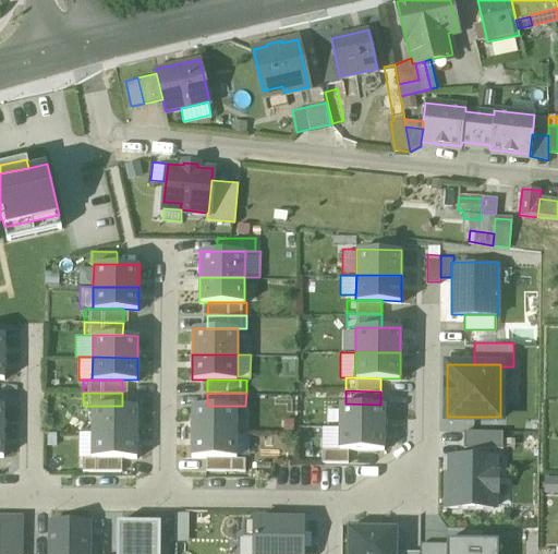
[(339,426),(384,426),(385,405),(380,405),(346,404),(339,404),(339,426)]
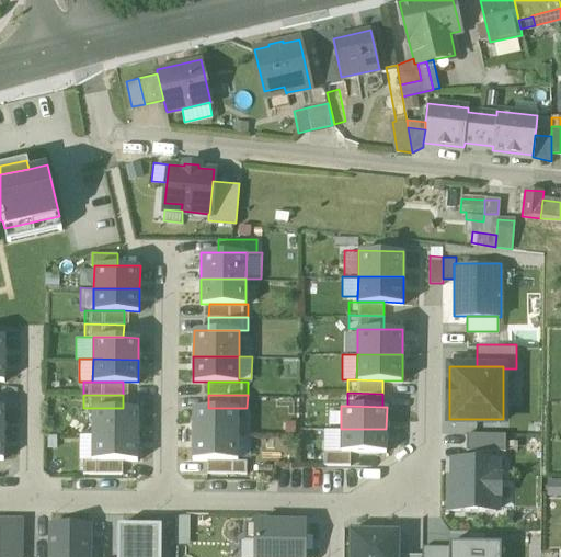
[(92,408),(92,434),(138,434),(138,409),(123,408),(92,408)]
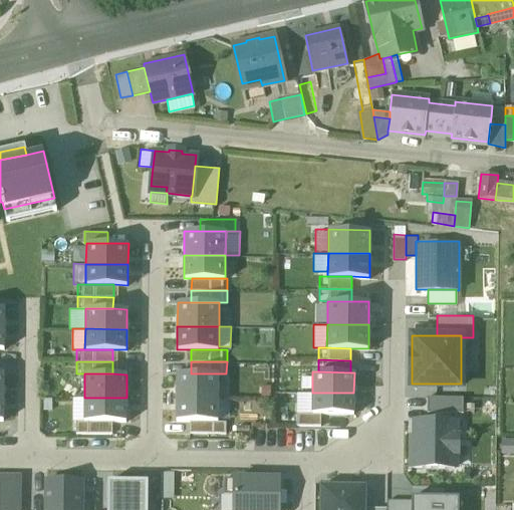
[(218,398),(218,373),(191,373),(177,373),(177,397),(218,398)]
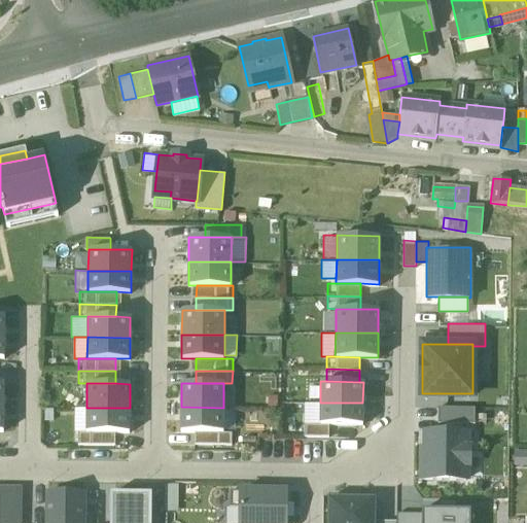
[(320,423),(320,403),(305,403),(306,423),(320,423)]
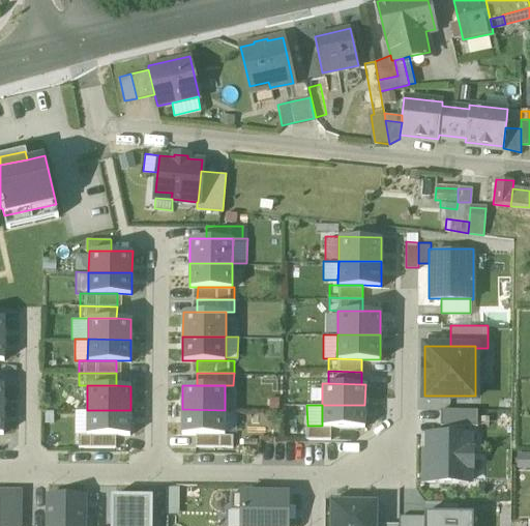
[(322,426),(330,426),(364,427),(364,405),(322,405),(322,426)]
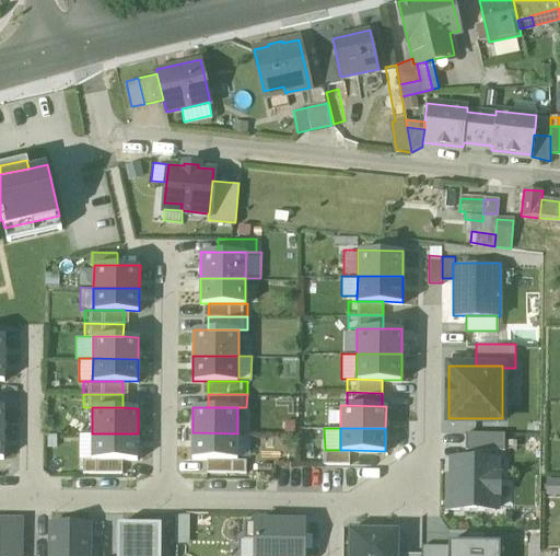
[(465,431),(465,449),(504,449),(504,431),(465,431)]
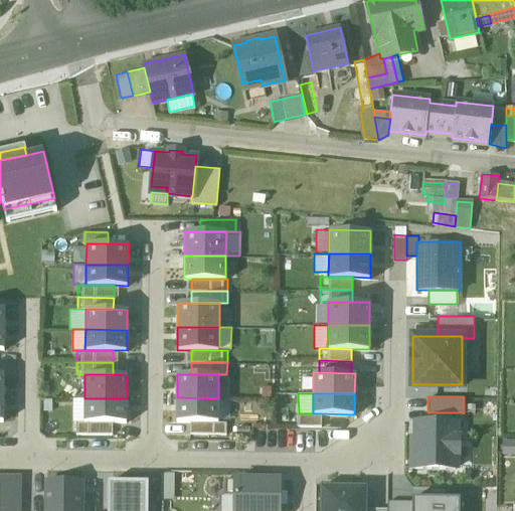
[(84,421),(84,398),(72,397),(72,421),(75,421),(84,421)]
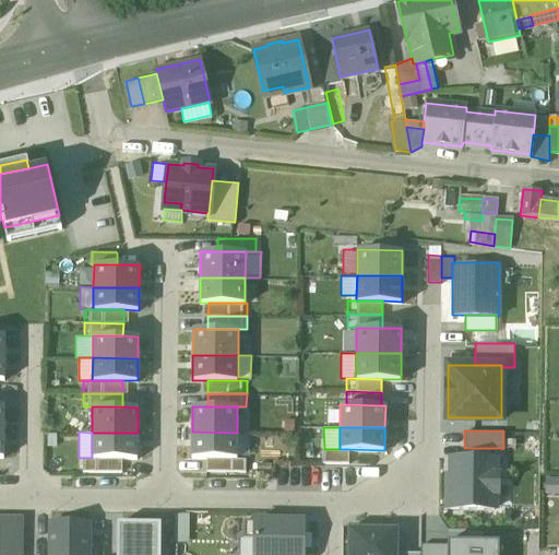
[(237,458),(237,433),(192,432),(191,458),(206,458),(237,458)]
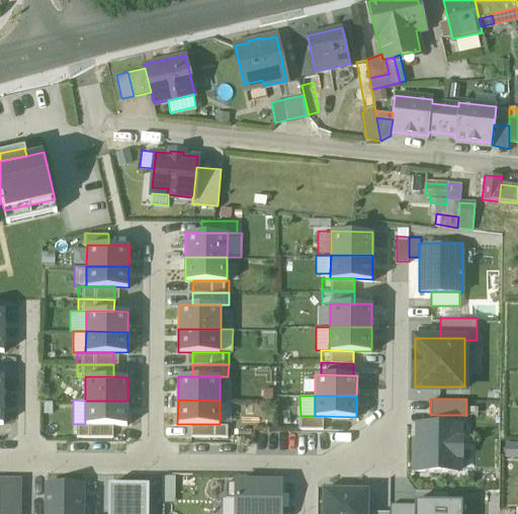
[(126,424),(127,401),(85,401),(85,424),(112,424),(126,424)]
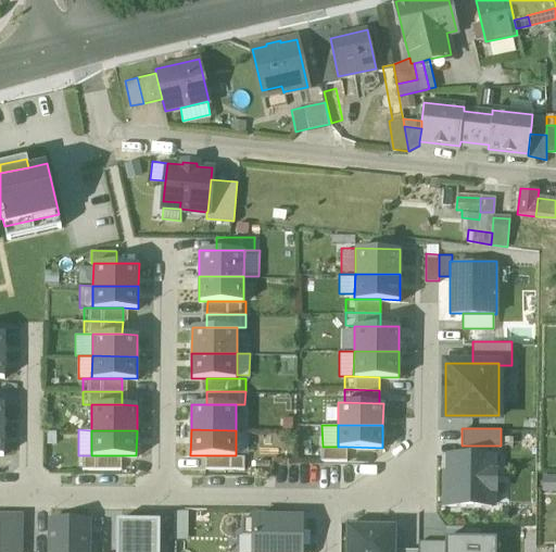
[(249,430),(236,430),(236,455),(244,455),(249,455),(249,430)]
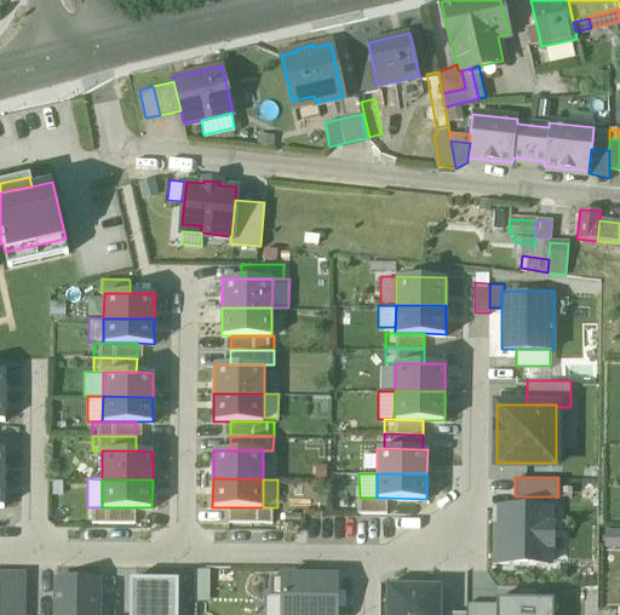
[(386,498),(377,498),(360,498),(360,512),(386,512),(386,498)]
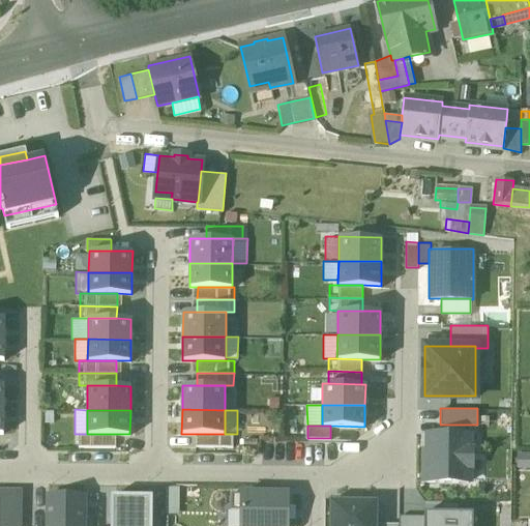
[(468,433),(429,433),(429,464),(424,464),(424,480),(468,481),(468,466),(472,466),(472,448),(468,448),(468,433)]
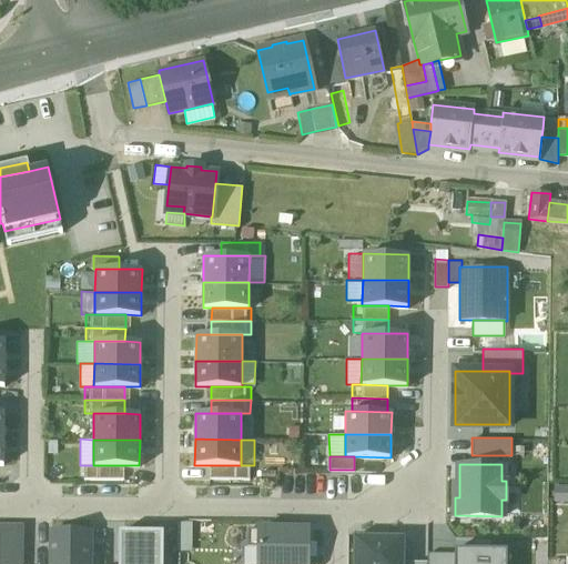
[(123,479),(123,465),(93,465),(83,465),(83,479),(123,479)]
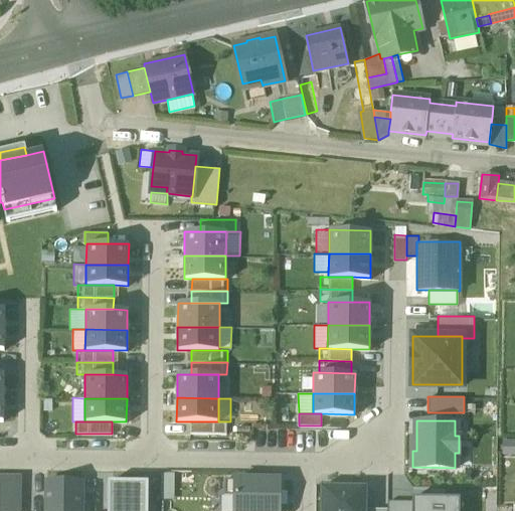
[(226,421),(218,421),(190,421),(190,434),(226,434),(226,421)]
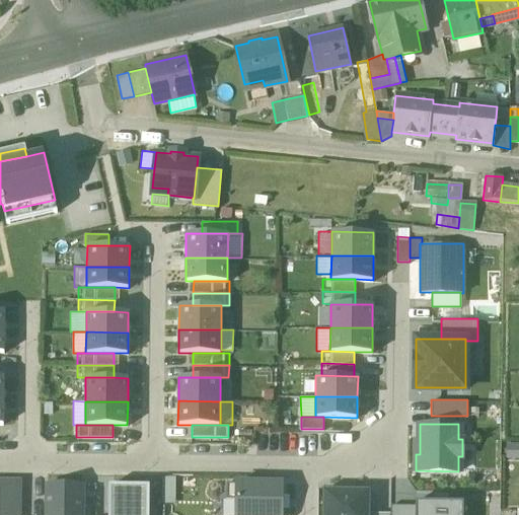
[(518,443),(506,444),(506,458),(518,458),(518,443)]
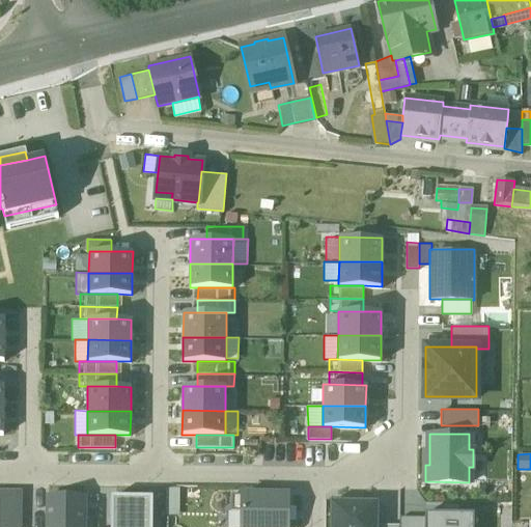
[(179,488),(165,488),(165,516),(179,516),(179,488)]
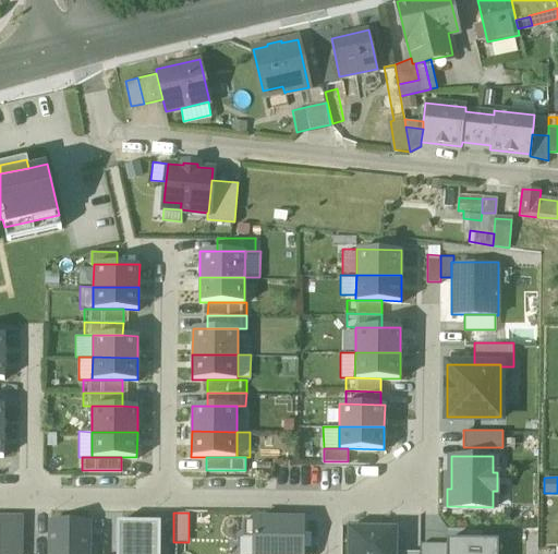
[(0,516),(0,553),(20,553),(21,516),(0,516)]
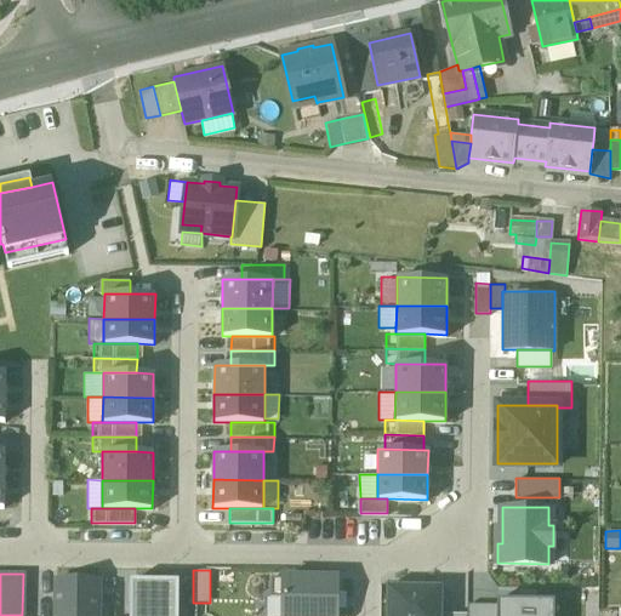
[(336,615),(336,577),(271,577),(271,597),(283,597),(281,615),(336,615)]
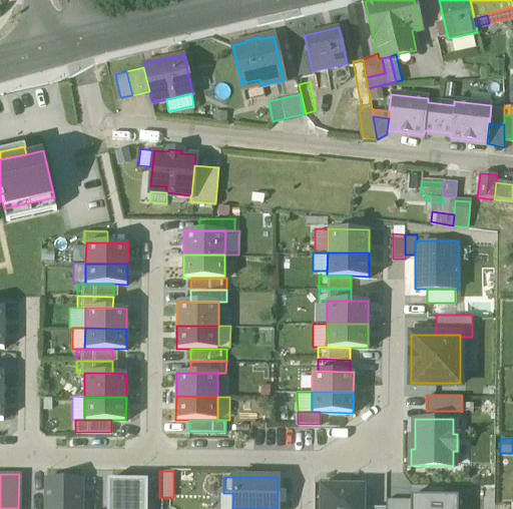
[(79,508),(80,479),(47,479),(47,508),(79,508)]
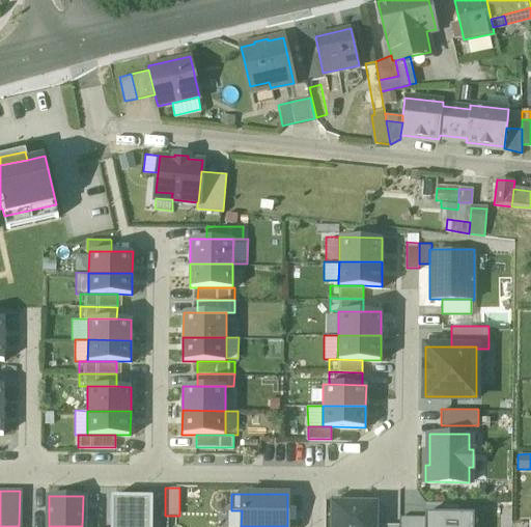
[(152,526),(154,496),(111,496),(111,526),(152,526)]
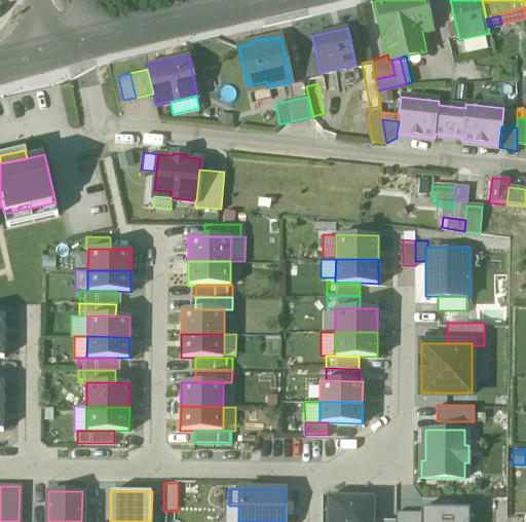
[(345,499),(330,499),(330,521),(371,521),(371,519),(371,499),(355,499),(345,499)]
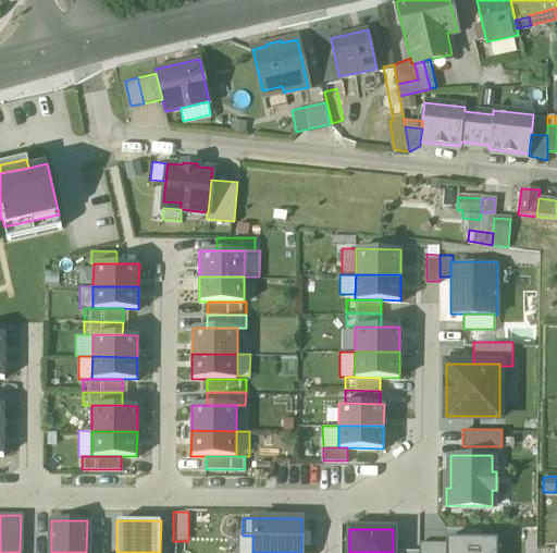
[(252,552),(254,536),(243,536),(239,536),(238,552),(252,552)]
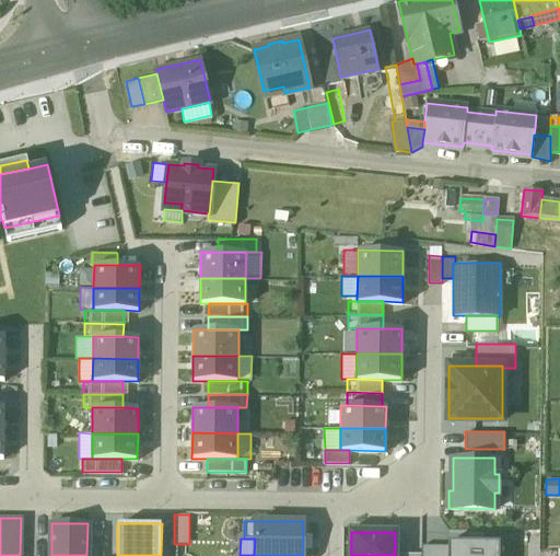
[(500,555),(500,541),(447,541),(447,545),(447,555),(500,555)]
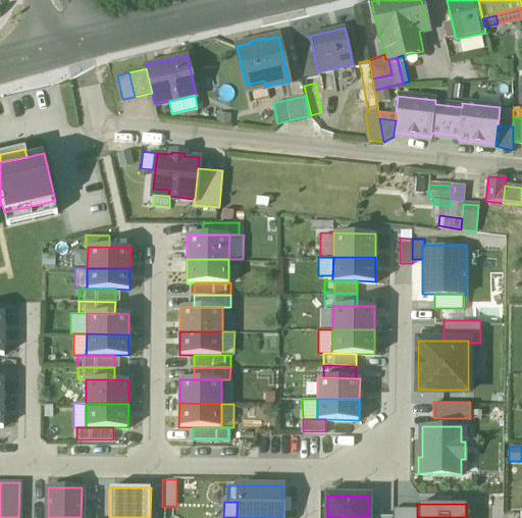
[(393,507),(393,515),(393,517),(417,517),(417,508),(393,507)]
